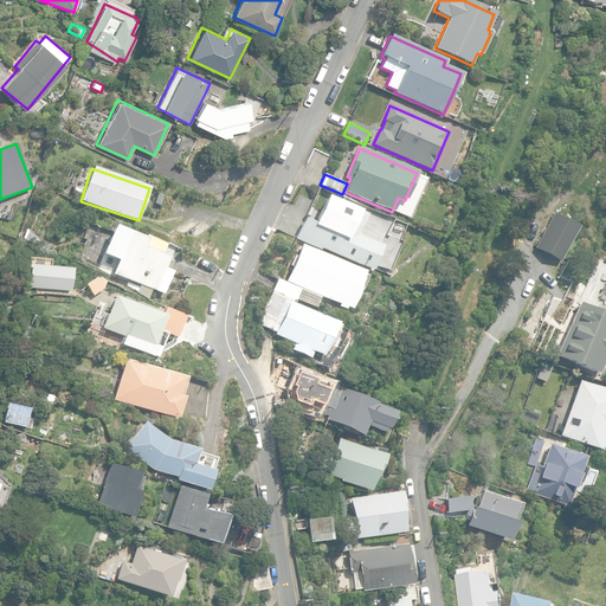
[(588,185),(597,192),(603,186),(594,179),(588,185)]
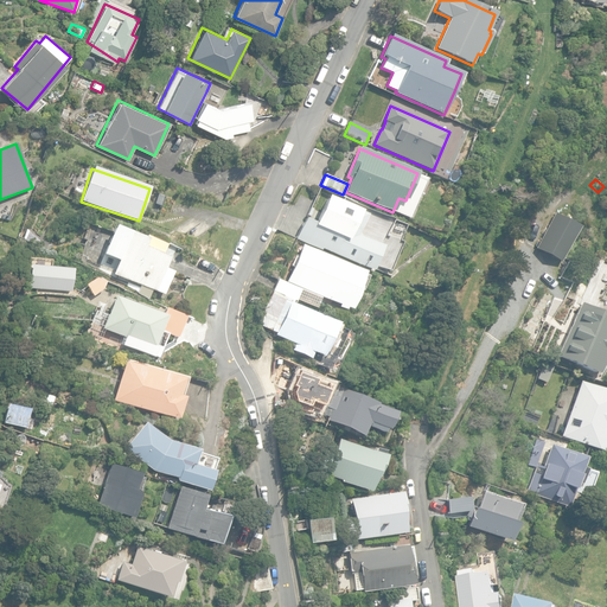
[(326,197),(314,227),(326,231),(320,247),(320,248),(374,270),(381,254),(379,253),(382,247),(365,240),(366,238),(359,236),(365,222),(366,222),(369,215),(326,197)]
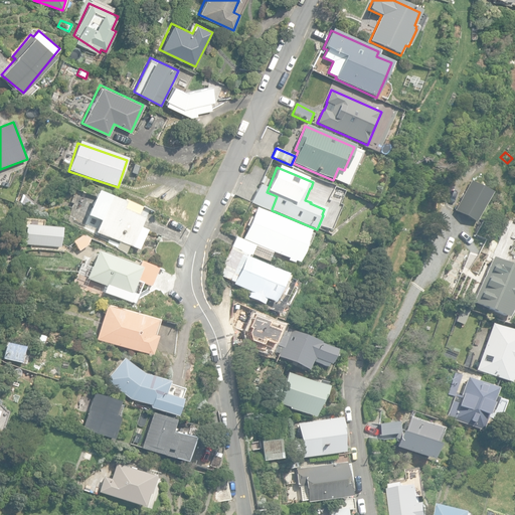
[(461,214),(476,222),(492,192),(471,180),(461,199),(455,210),(461,214)]
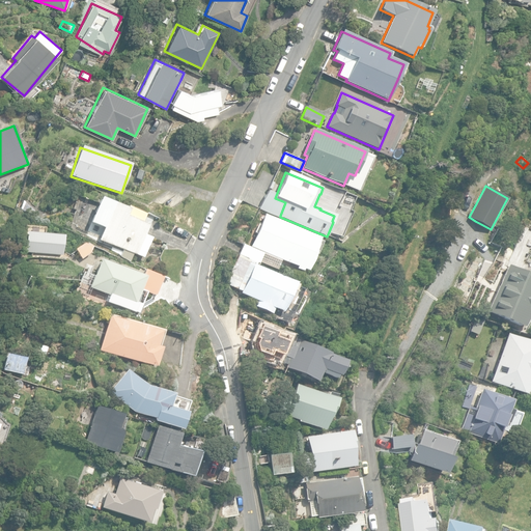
[(285,202),(275,198),(275,199),(266,195),(260,207),(280,216),(285,202)]
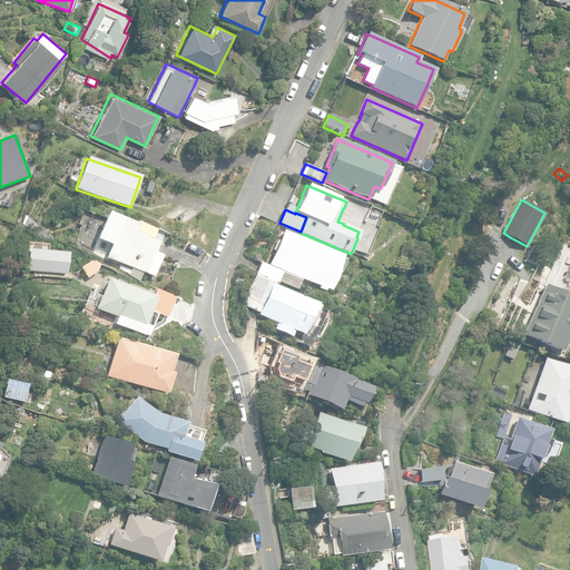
[(128,275),(140,279),(143,273),(155,277),(163,255),(156,253),(160,242),(136,233),(138,225),(106,213),(97,236),(111,242),(106,258),(131,267),(128,275)]
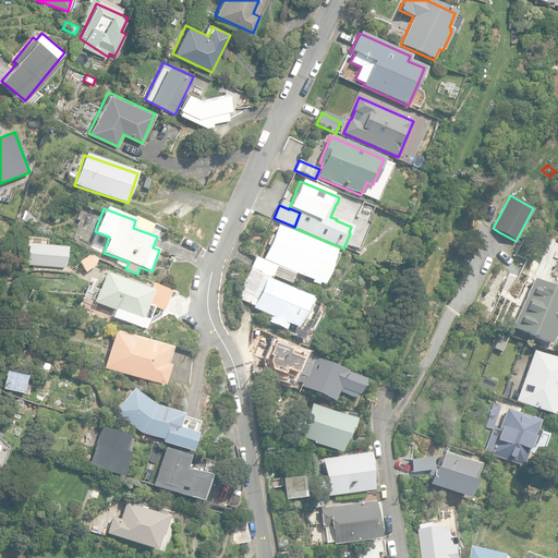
[(336,250),(278,226),(264,259),(277,266),(295,274),(323,286),(331,264),(329,263),(336,250)]
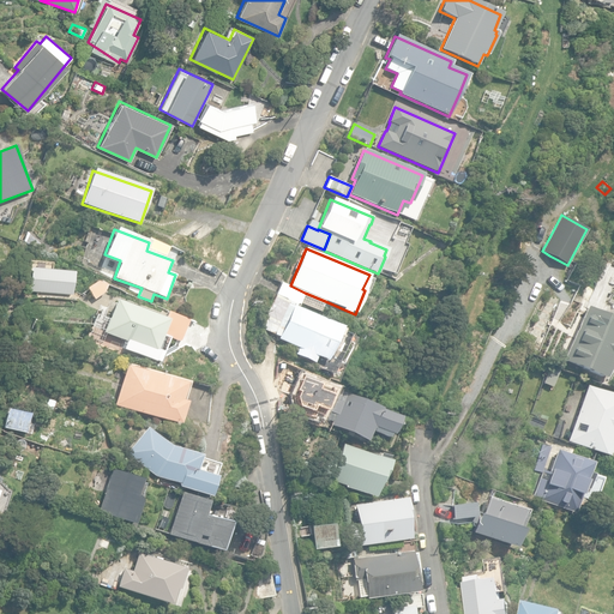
[(85,287),(94,300),(109,289),(101,277),(85,287)]
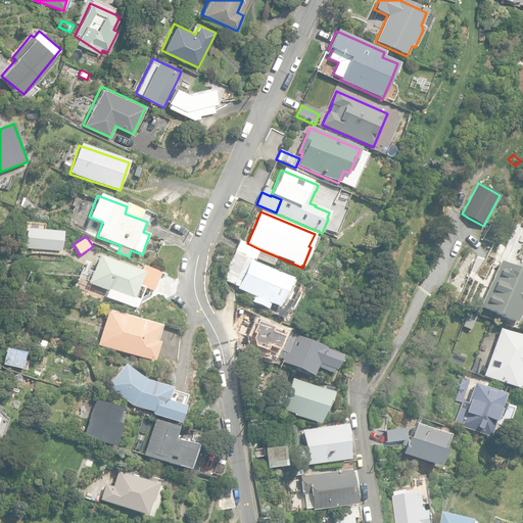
[(259,249),(247,243),(246,243),(239,239),(234,250),(235,251),(238,252),(254,259),(255,257),(259,249)]
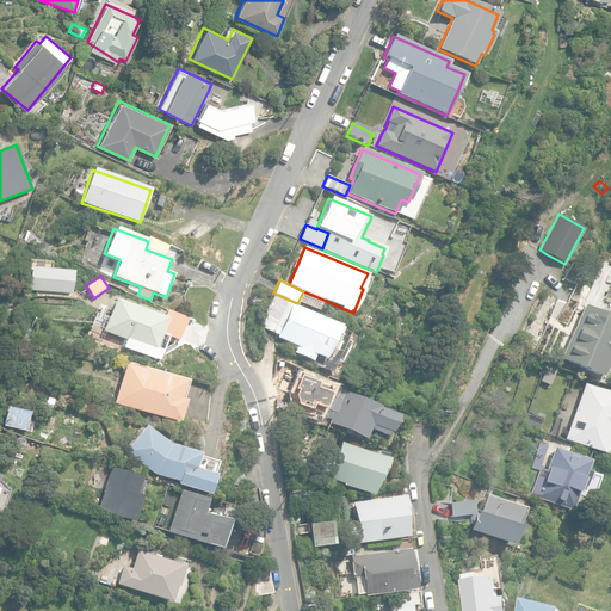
[(300,302),(320,312),(325,301),(304,291),(300,302)]
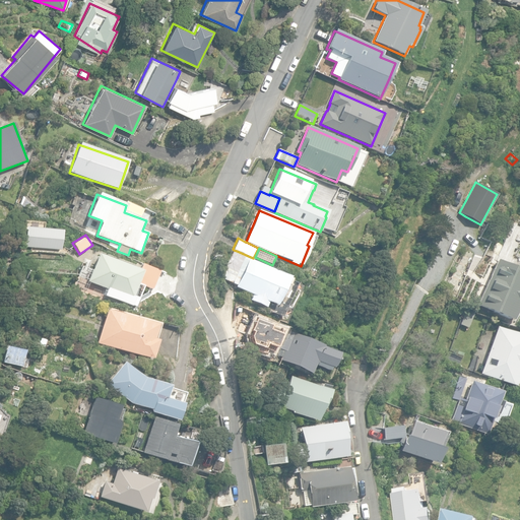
[(293,277),(233,250),(223,279),(236,284),(235,286),(252,295),(250,300),(267,308),(268,305),(272,307),(270,310),(282,315),(297,283),(290,280),(293,277)]
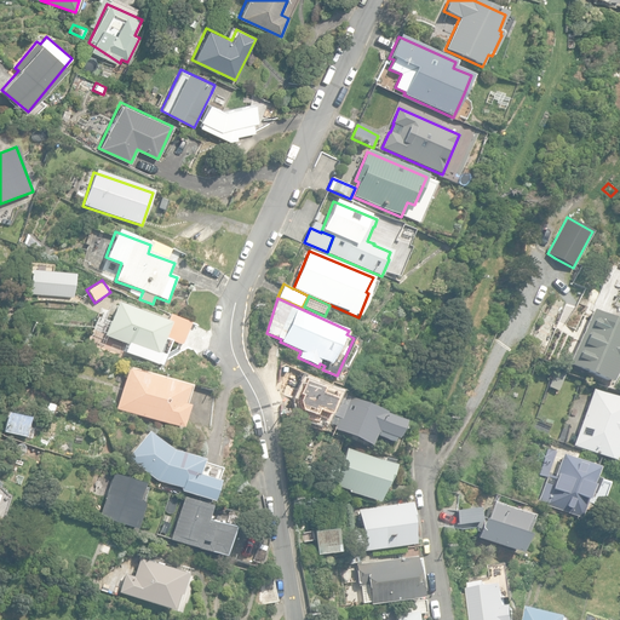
[(125,355),(133,359),(138,348),(158,356),(165,338),(178,344),(183,344),(191,323),(170,315),(167,322),(116,303),(104,336),(128,345),(125,355)]
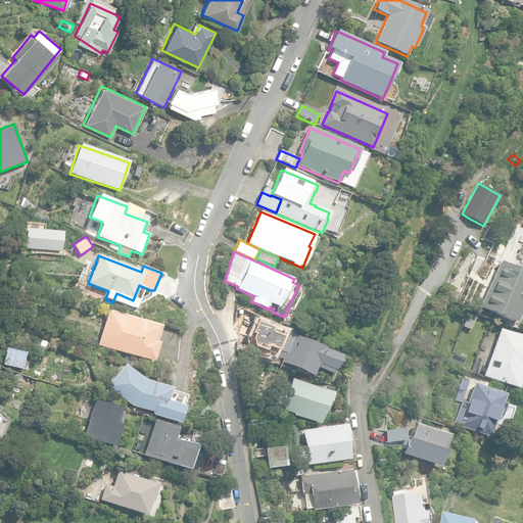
[(479,307),(513,323),(515,321),(518,320),(521,314),(520,311),(522,302),(522,271),(501,260),(479,307)]
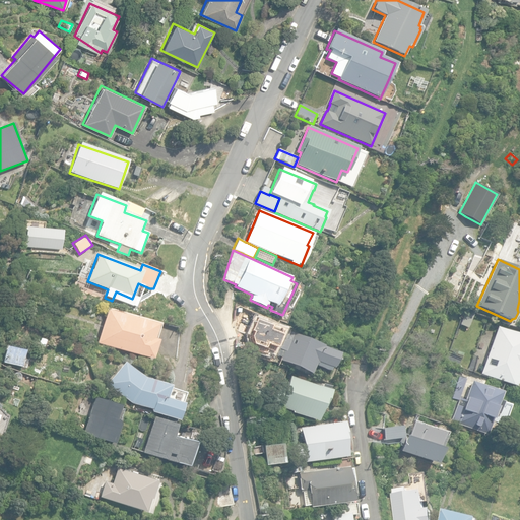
[(96,343),(152,360),(157,340),(153,339),(157,324),(107,310),(96,343)]
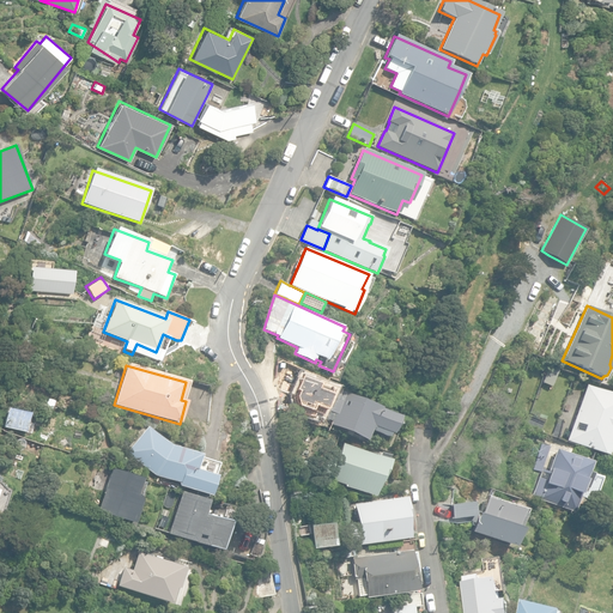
[(608,455),(612,441),(612,393),(586,384),(572,424),(569,423),(566,429),(563,437),(566,438),(566,441),(608,455)]
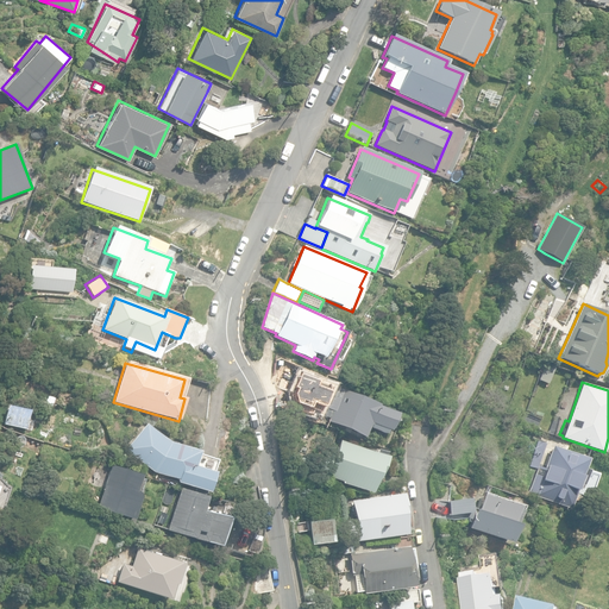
[(349,431),(363,438),(369,424),(388,432),(395,414),(378,406),(378,405),(337,385),(322,416),(330,420),(328,422),(343,428),(341,431),(347,433),(349,431)]
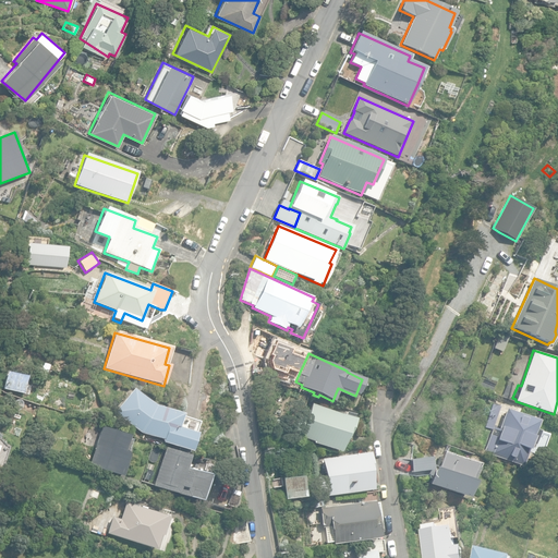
[(3,389),(24,395),(28,376),(8,372),(3,389)]
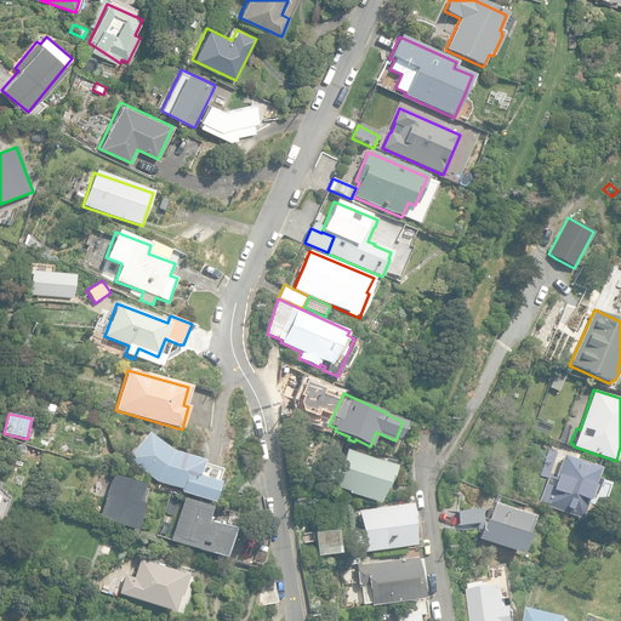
[(180,493),(212,503),(218,483),(199,476),(204,461),(174,451),(149,432),(127,459),(157,482),(181,490),(180,493)]
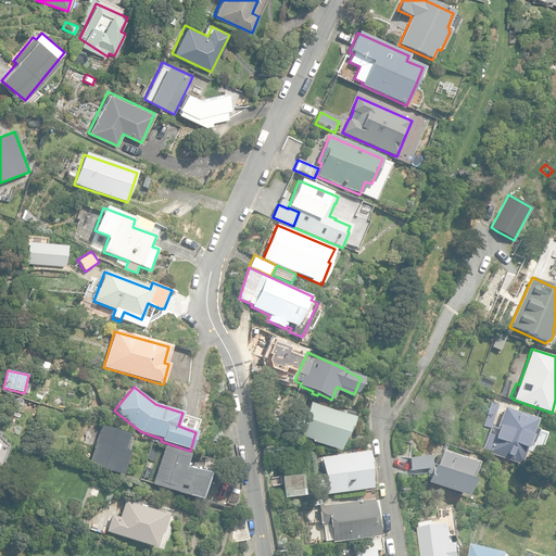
[(299,436),(339,451),(343,438),(345,439),(354,418),(351,417),(352,415),(335,408),(333,411),(312,403),(299,436)]
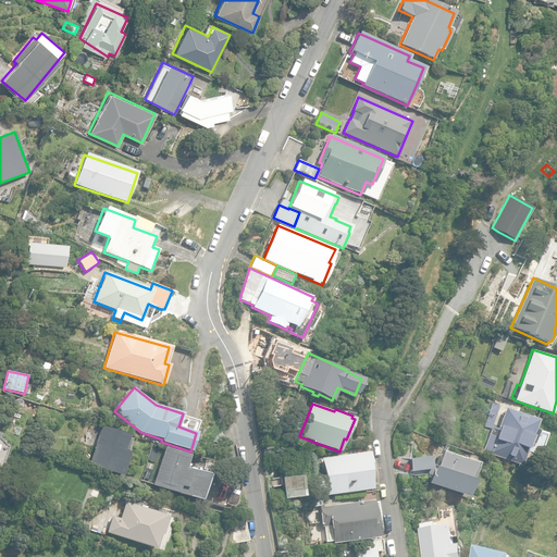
[(484,426),(490,429),(498,407),(498,406),(492,404),(484,426)]
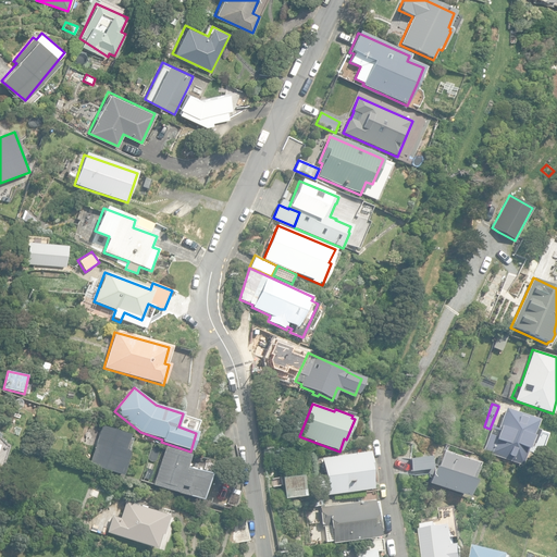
[(489,454),(521,466),(530,443),(533,445),(539,430),(534,429),(537,420),(505,408),(489,454)]
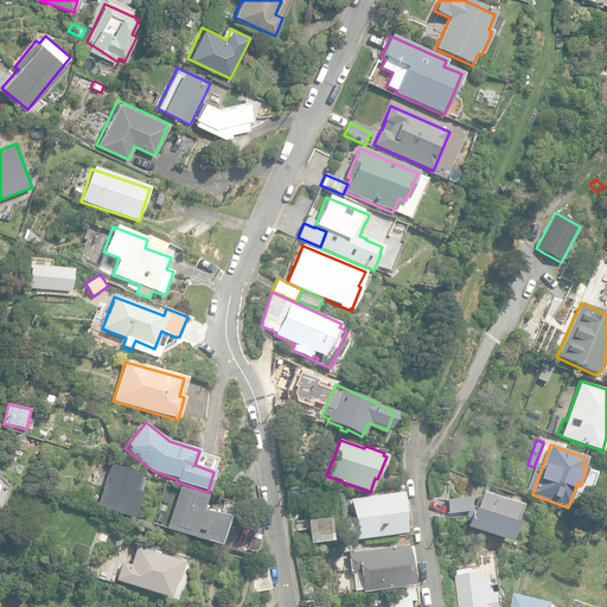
[(97,506),(133,518),(140,497),(140,496),(140,494),(140,493),(139,493),(139,492),(138,491),(136,491),(135,490),(141,473),(110,464),(97,506)]
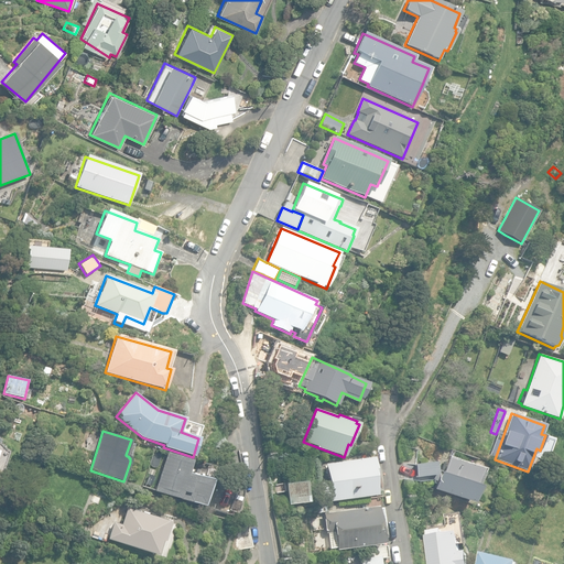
[(193,461),(166,452),(154,489),(203,505),(210,480),(188,473),(193,461)]
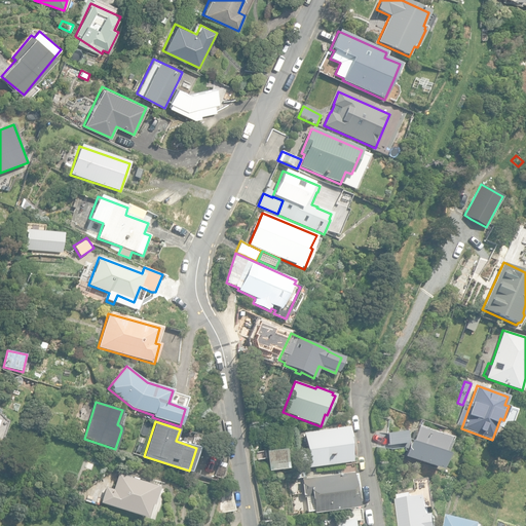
[(308,460),(309,468),(350,462),(348,444),(350,444),(347,426),(303,433),(306,449),(297,450),(298,461),(308,460)]
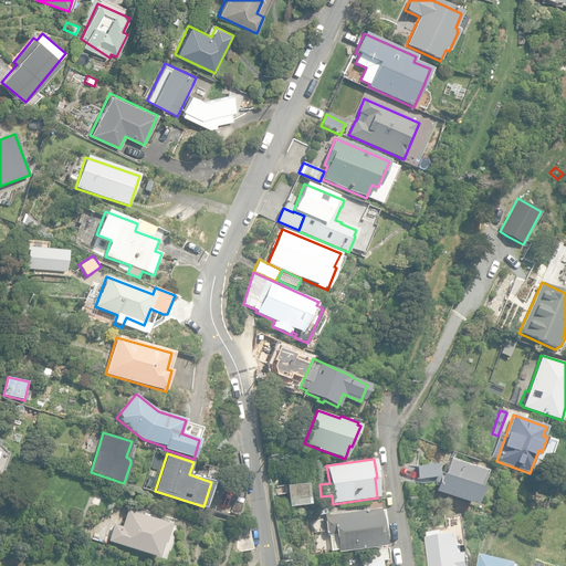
[(473,505),(479,489),(473,486),(479,471),(448,460),(442,475),(440,474),(433,491),(473,505)]
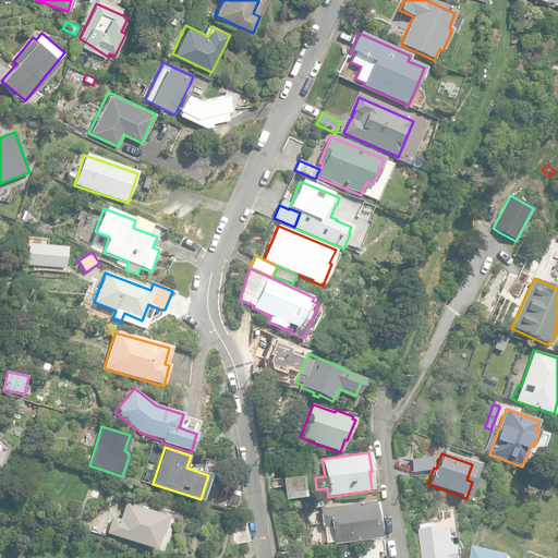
[(410,459),(411,472),(431,470),(429,457),(410,459)]
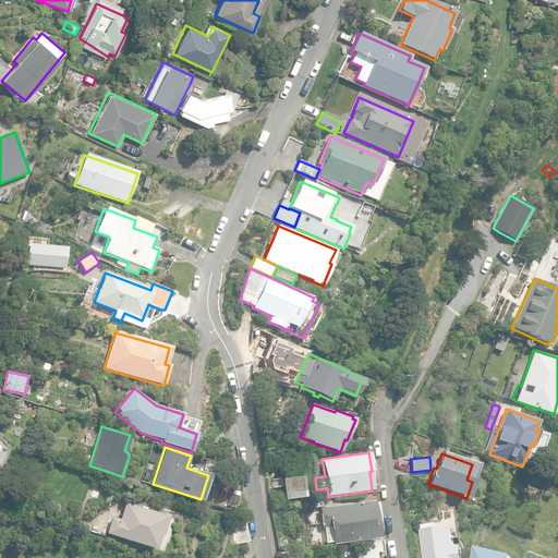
[(280,478),(283,499),(302,497),(300,476),(280,478)]
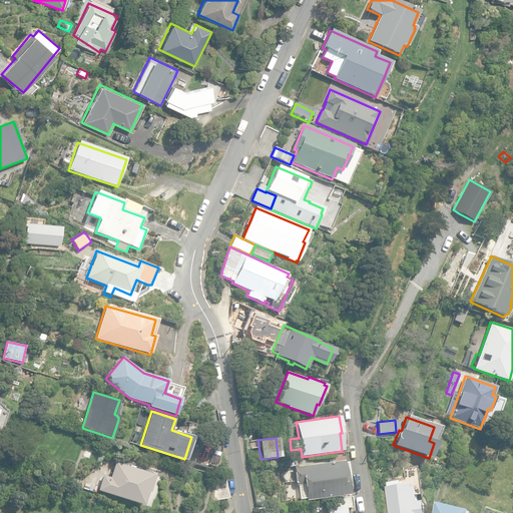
[(307,498),(307,500),(348,495),(346,478),(344,461),(294,466),(297,485),(299,485),(301,499),(307,498)]
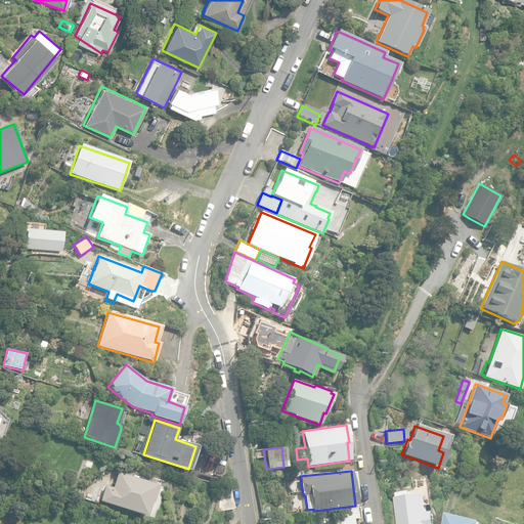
[(99,500),(145,516),(150,501),(151,503),(157,486),(156,486),(156,484),(118,472),(113,487),(105,485),(99,500)]
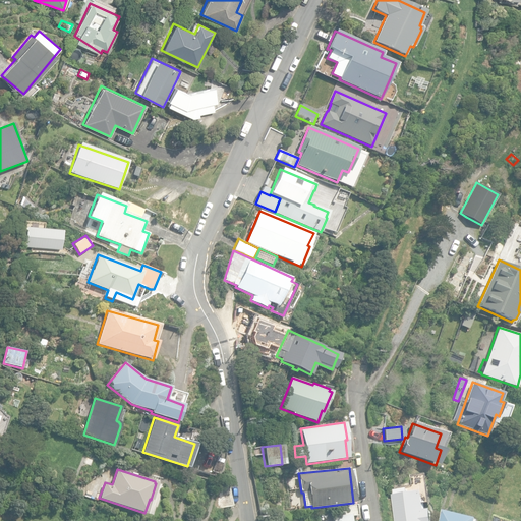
[(211,489),(214,509),(219,508),(232,506),(229,486),(211,489)]
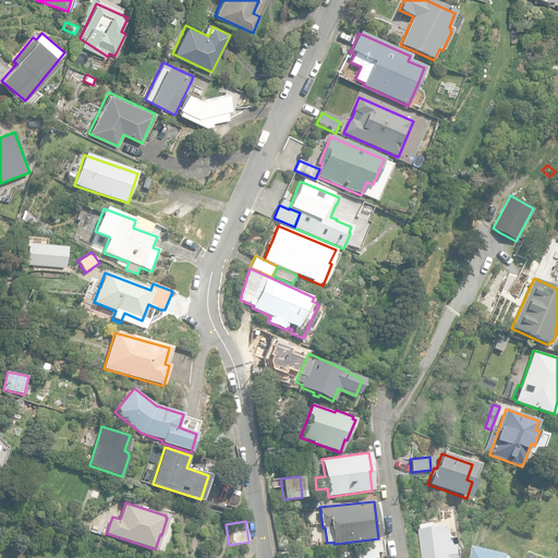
[(422,530),(424,550),(424,557),(464,557),(463,545),(457,546),(455,526),(438,528),(438,524),(423,526),(424,530),(422,530)]
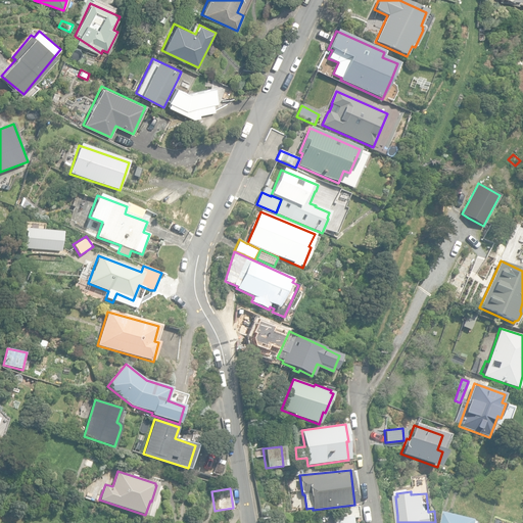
[(341,509),(342,517),(360,515),(359,506),(341,509)]
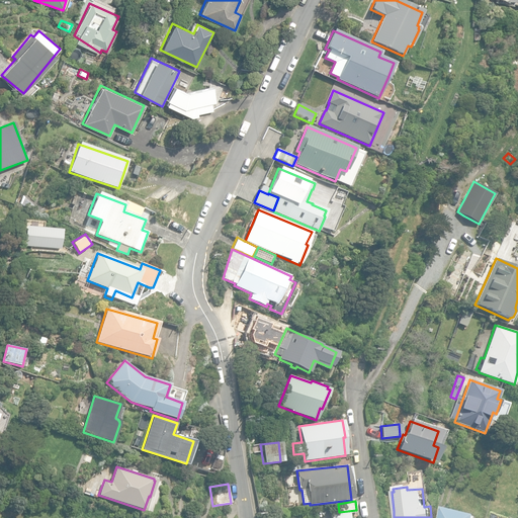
[(479,517),(480,516),(463,512),(445,508),(442,517),(479,517)]
